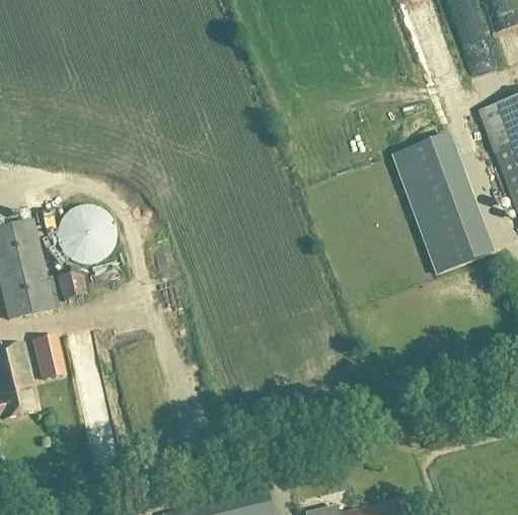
[(517,94),(481,109),(517,213),(517,94)]
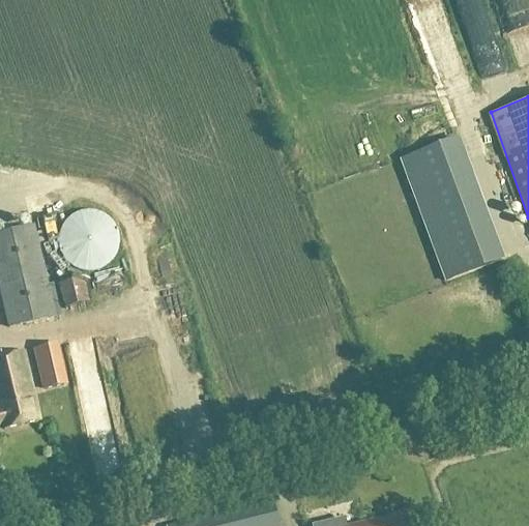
[(65,220),(63,223),(61,227),(60,230),(59,234),(59,237),(59,239),(59,242),(59,244),(60,246),(61,250),(62,253),(64,256),(67,260),(70,262),(74,265),(78,267),(81,268),(85,269),(88,269),(90,269),(93,269),(95,268),(97,268),(100,267),(104,265),(108,263),(111,261),(114,258),(116,254),(118,251),(119,246),(120,243),(120,240),(120,237),(120,235),(119,233),(119,230),(118,227),(116,224),(115,221),(112,217),(109,214),(105,212),(101,210),(97,209),(94,208),(91,208),(88,208),(84,208),(81,209),(78,210),(75,211),(71,213),(68,216),(65,220)]
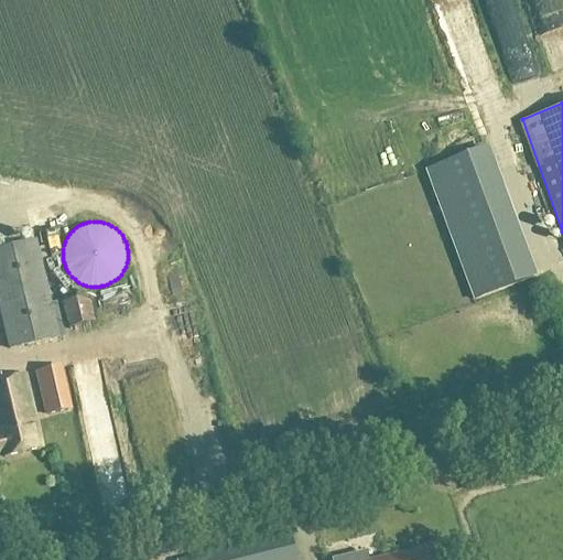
[(36,238),(0,246),(0,302),(10,346),(58,335),(36,238)]
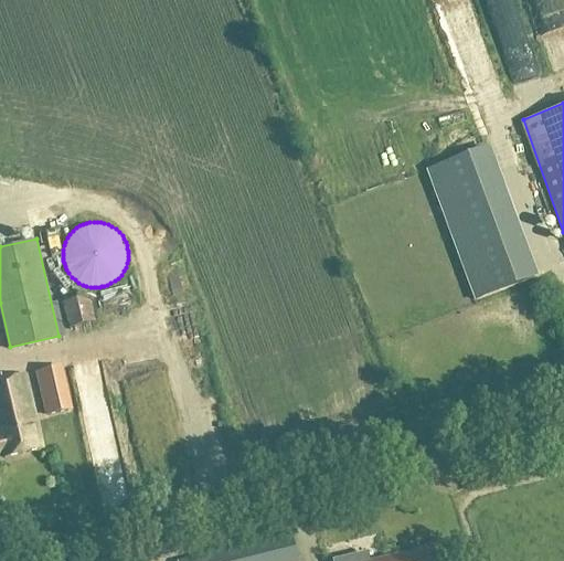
[(134,286),(106,292),(108,302),(136,297),(134,286)]
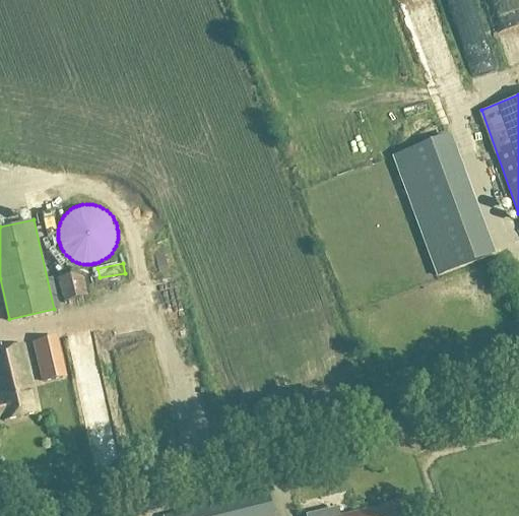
[(84,266),(69,269),(74,289),(89,285),(84,266)]
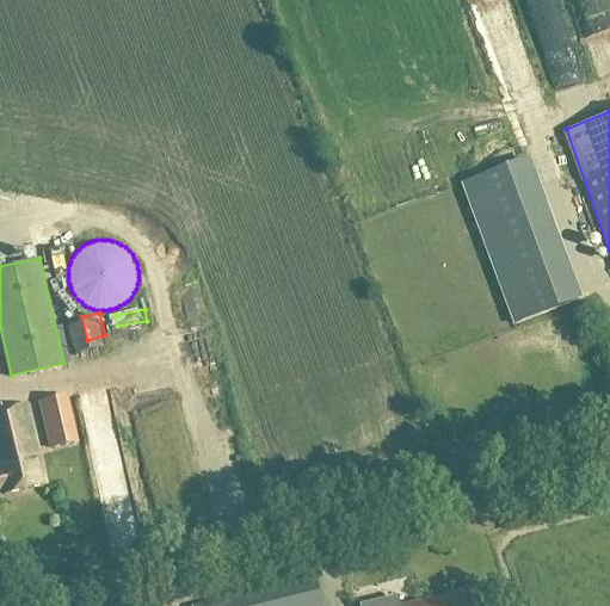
[(62,394),(42,399),(54,446),(74,441),(62,394)]
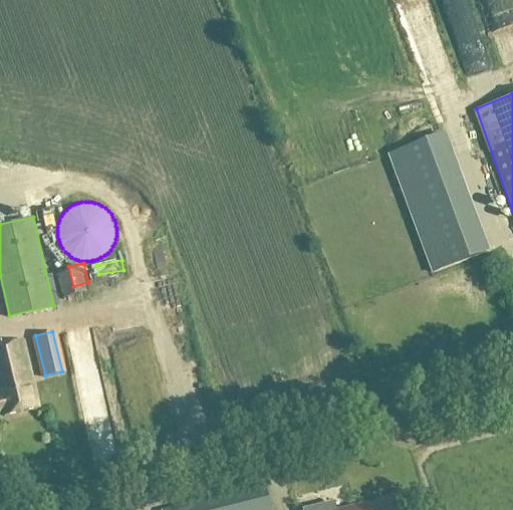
[(2,415),(37,407),(22,339),(0,343),(0,411),(1,412),(2,415)]
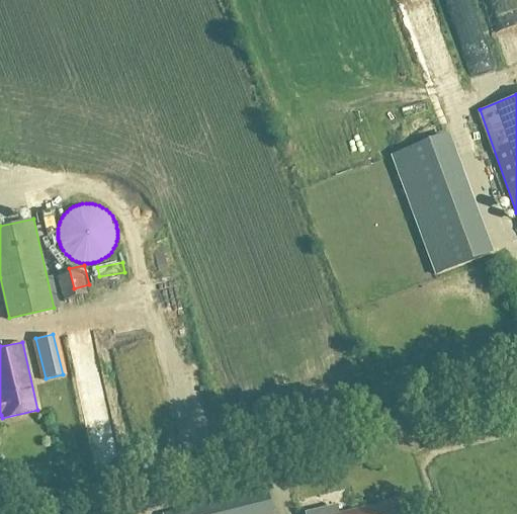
[(162,512),(162,513),(270,513),(274,513),(267,486),(162,512)]
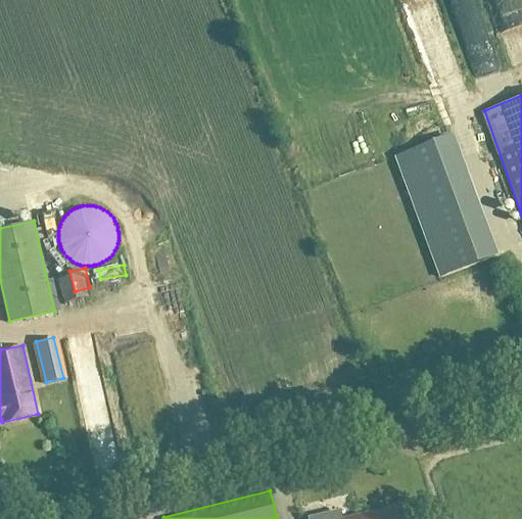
[(338,509),(310,516),(310,518),(395,518),(393,506),(341,518),(338,509)]
